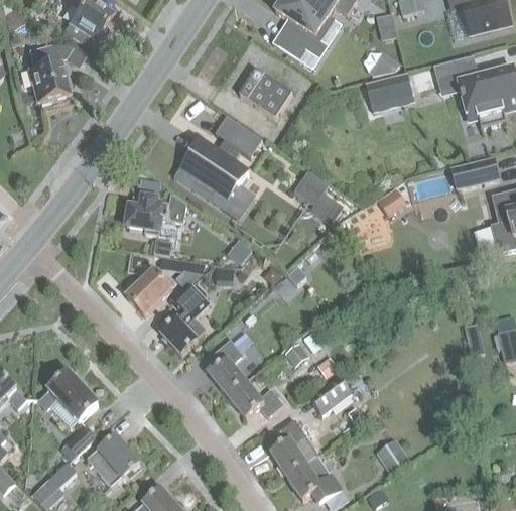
[(70,0),(81,7),(65,31),(79,41),(81,41),(82,41),(83,41),(84,40),(87,35),(95,40),(96,38),(99,39),(102,39),(104,38),(106,36),(108,33),(108,30),(107,28),(105,25),(112,14),(90,0),(70,0)]
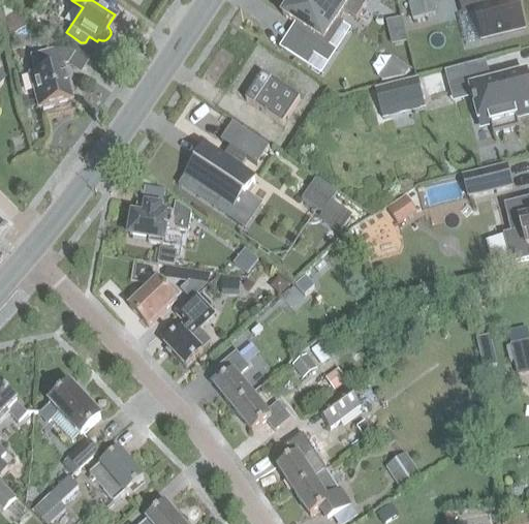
[(337,17),(336,17),(311,0),(288,0),(281,11),(328,41),(342,20),(337,17)]
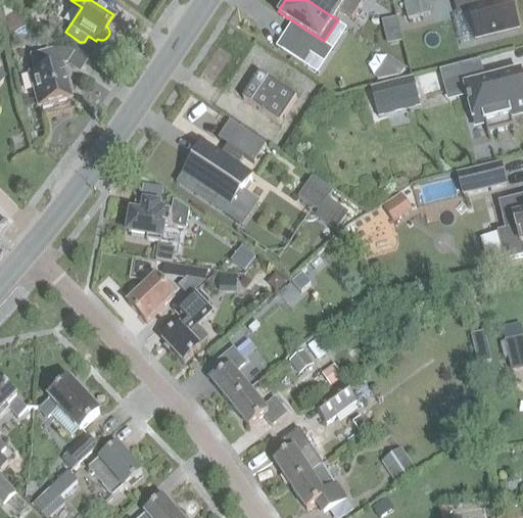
[(307,0),(332,16),(333,16),(338,7),(350,15),(360,0),(307,0)]
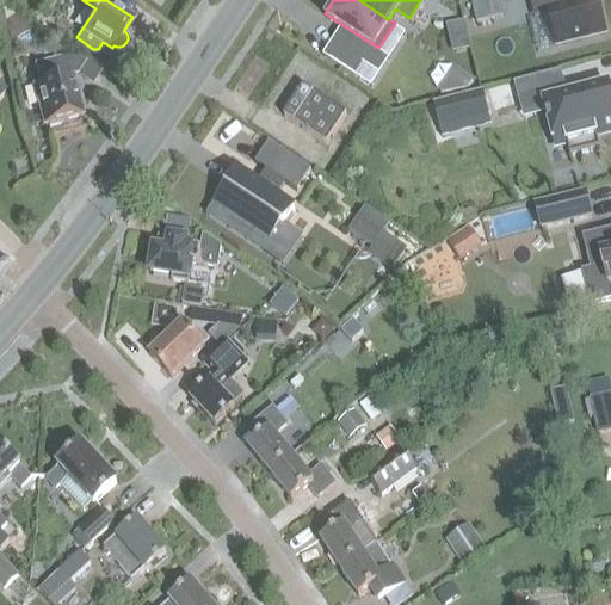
[(481,0),(471,2),(476,19),(503,12),(500,0),(481,0)]
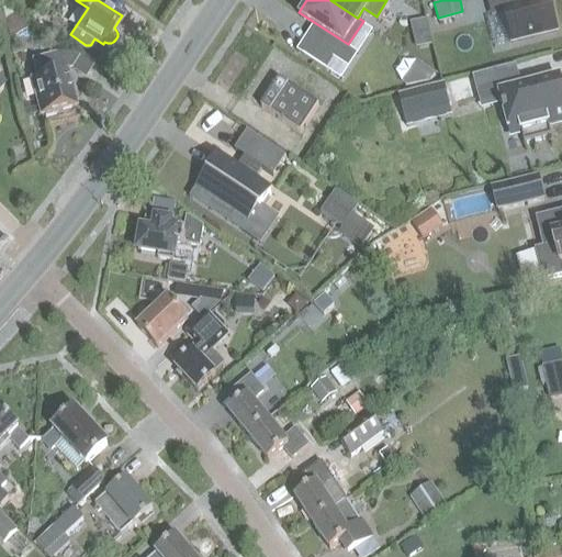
[(486,0),(491,13),(504,10),(512,39),(555,26),(549,0),(532,0),(530,1),(530,0),(486,0)]
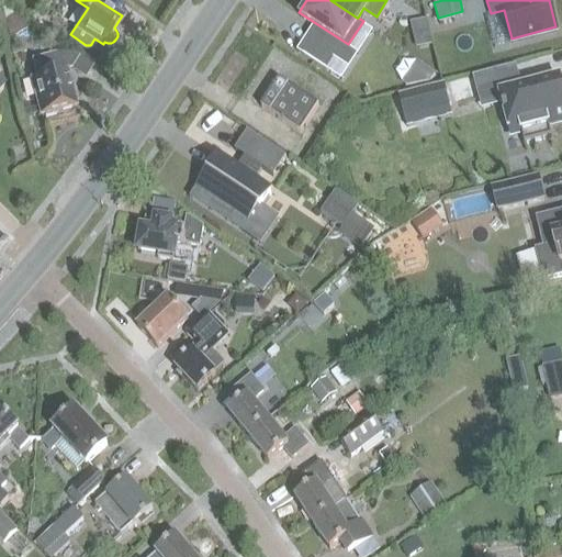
[(15,11),(1,20),(11,35),(25,26),(15,11)]
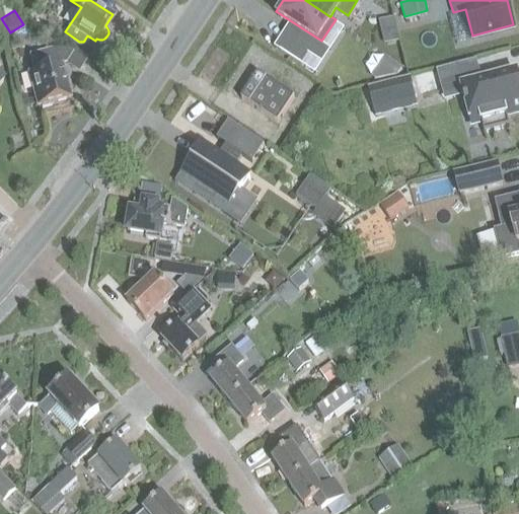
[(392,14),(378,17),(381,29),(395,25),(392,14)]
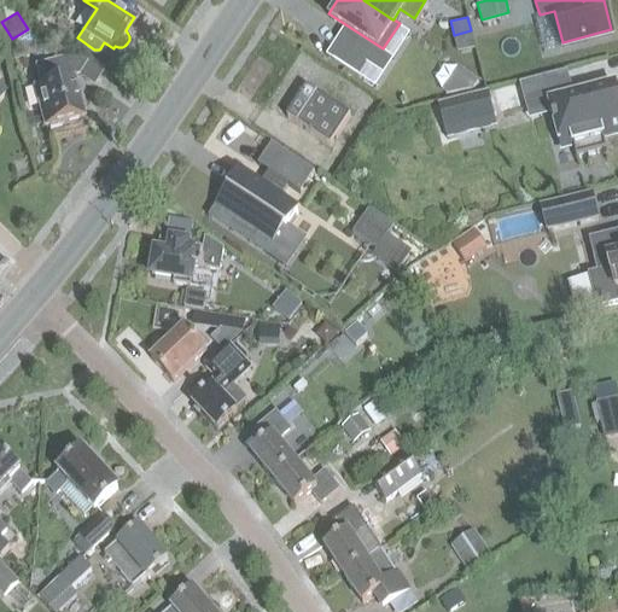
[(365,60),(339,44),(331,56),(356,73),(365,60)]
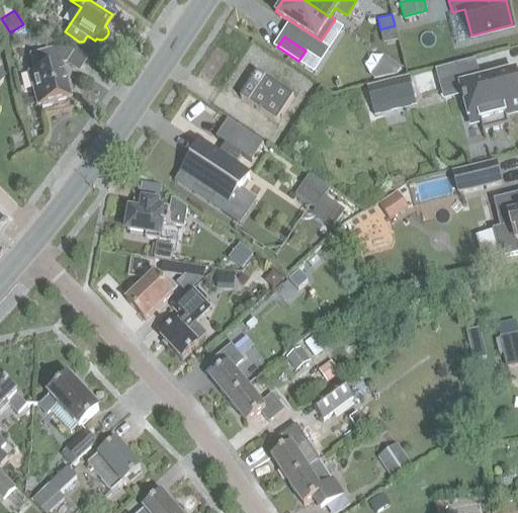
[(56,63),(52,47),(29,53),(34,69),(28,70),(37,103),(40,102),(41,105),(51,103),(50,100),(69,94),(68,91),(71,90),(69,82),(66,83),(60,62),(56,63)]
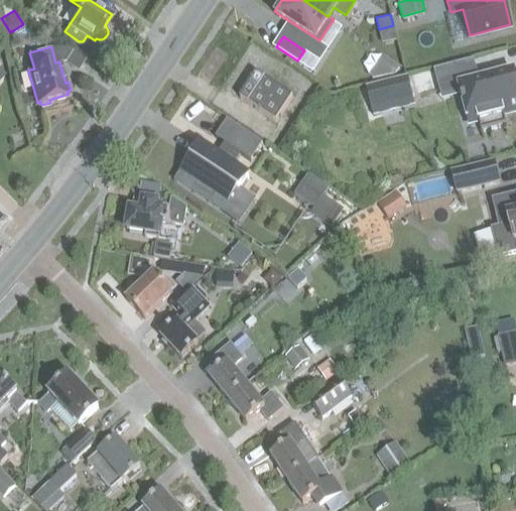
[(481,77),(459,83),(462,96),(461,96),(462,101),(470,131),(506,122),(503,112),(515,108),(515,79),(513,68),(495,73),(494,74),(493,74),(493,75),(492,76),(492,77),(485,79),(484,78),(483,77),(482,77),(481,77)]
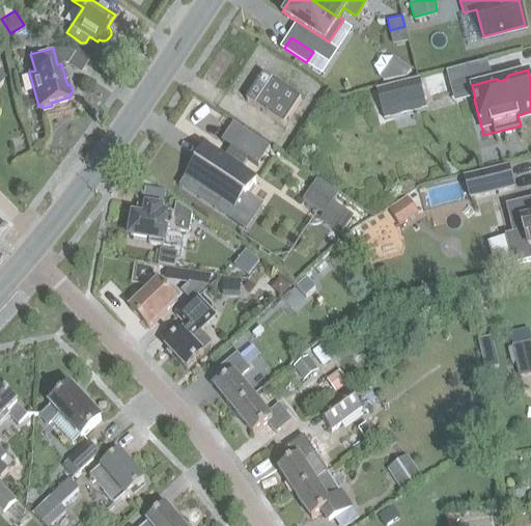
[(300,98),(262,73),(246,99),(283,123),(300,98)]
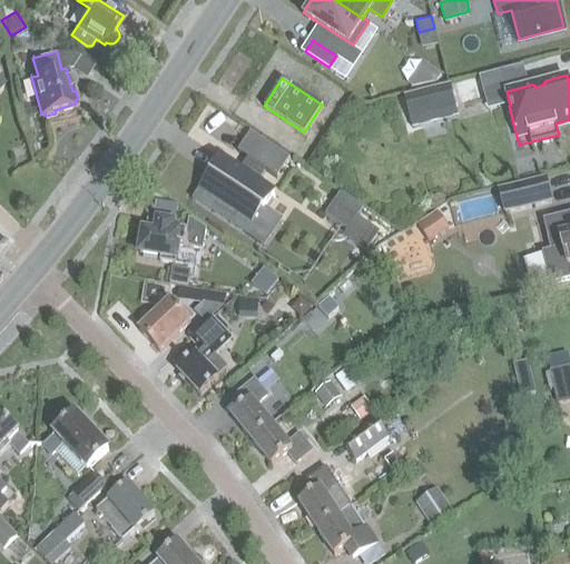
[(394,97),(401,126),(402,125),(401,119),(445,108),(439,85),(394,97)]
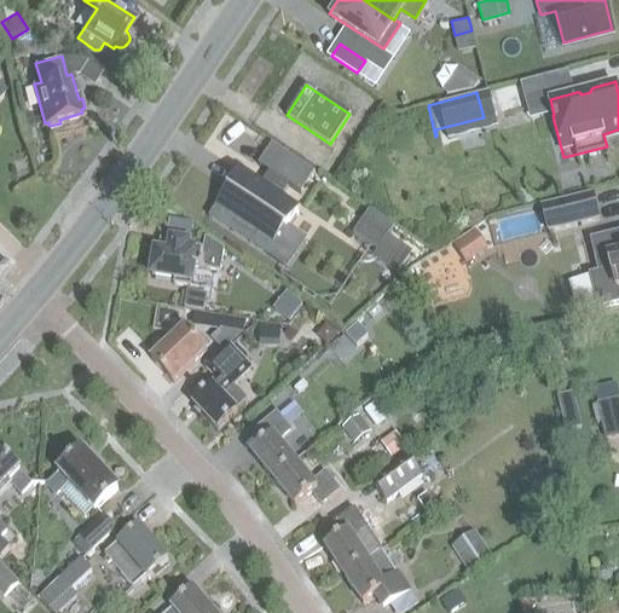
[(301,190),(314,168),(272,140),(259,161),(301,190)]
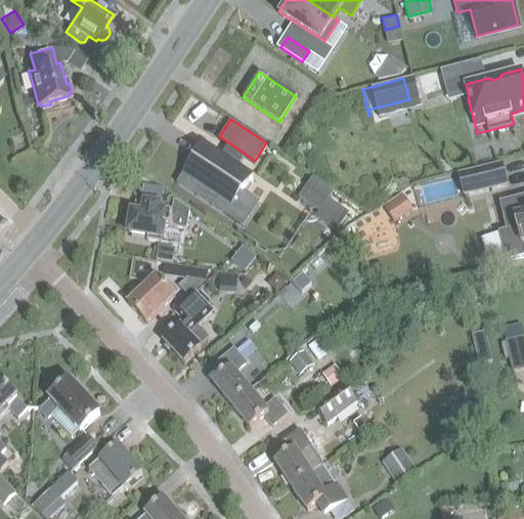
[(189,154),(179,169),(197,180),(193,184),(211,197),(214,191),(226,201),(234,187),(237,189),(248,174),(249,174),(199,139),(199,141),(201,142),(192,156),(189,154)]
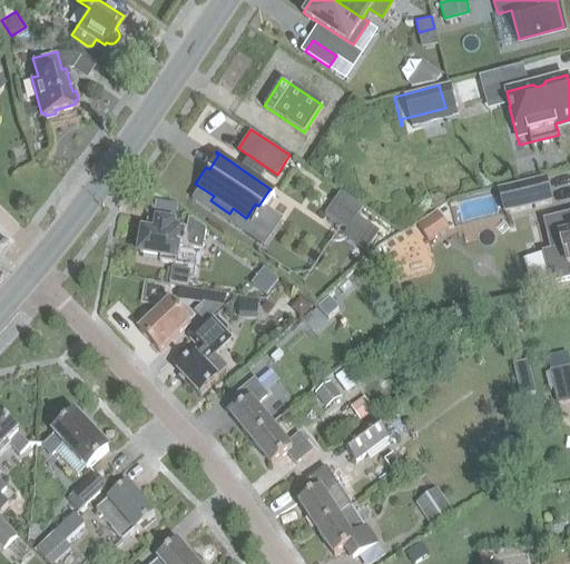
[(497,185),(503,207),(549,195),(542,171),(497,185)]
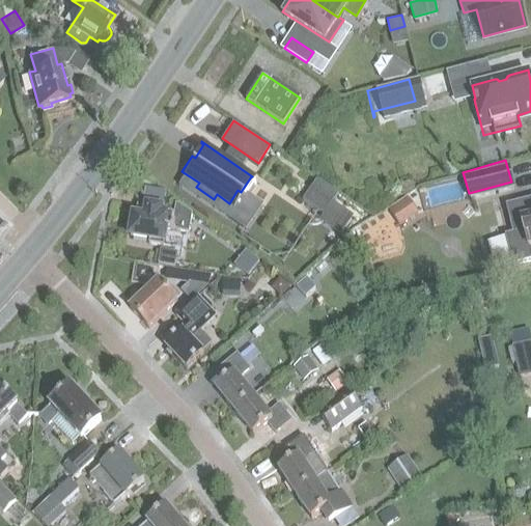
[(324,211),(337,191),(317,177),(304,197),(324,211)]
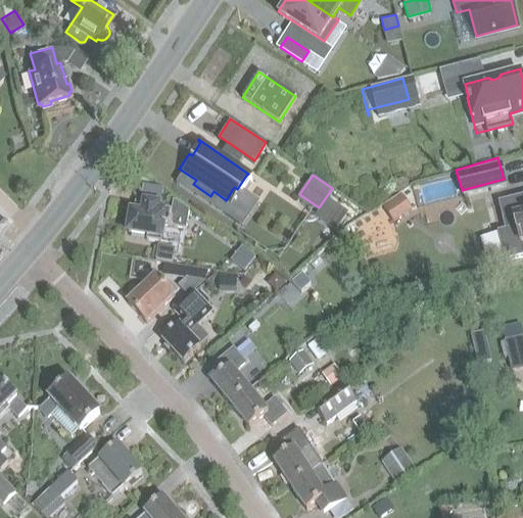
[(394,193),(406,210),(426,199),(415,181),(394,193)]
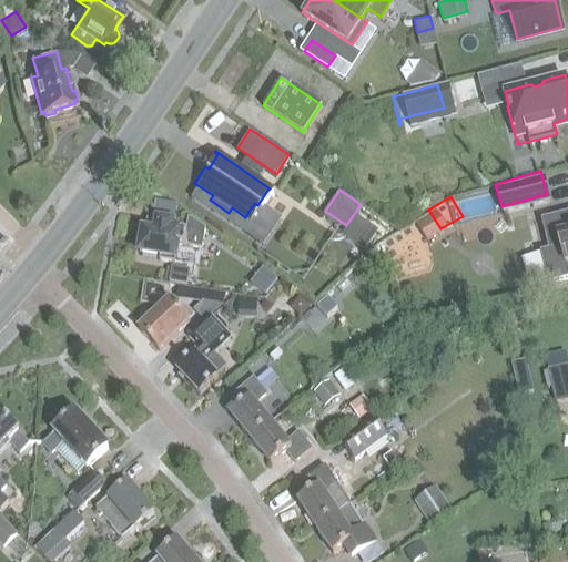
[(567,213),(541,220),(548,246),(540,248),(549,281),(567,275),(567,213)]
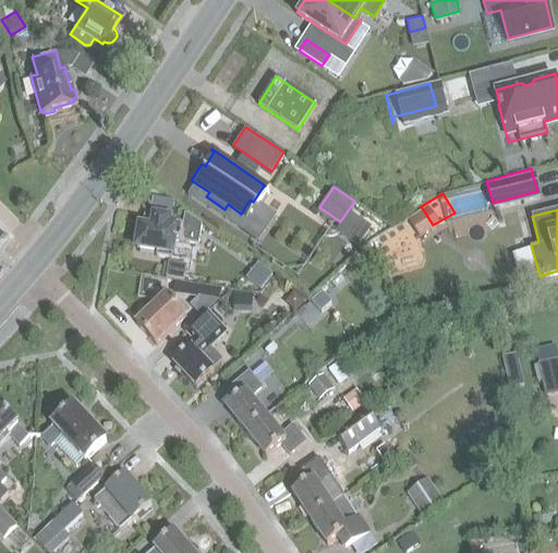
[(189,213),(182,212),(180,225),(166,223),(167,217),(146,214),(145,225),(140,224),(135,245),(156,249),(155,254),(170,256),(173,238),(196,241),(199,221),(189,213)]
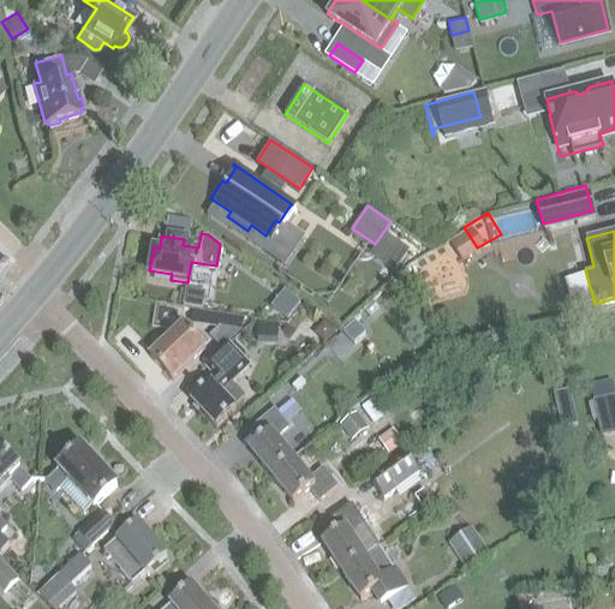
[(202,305),(206,288),(186,285),(183,302),(202,305)]
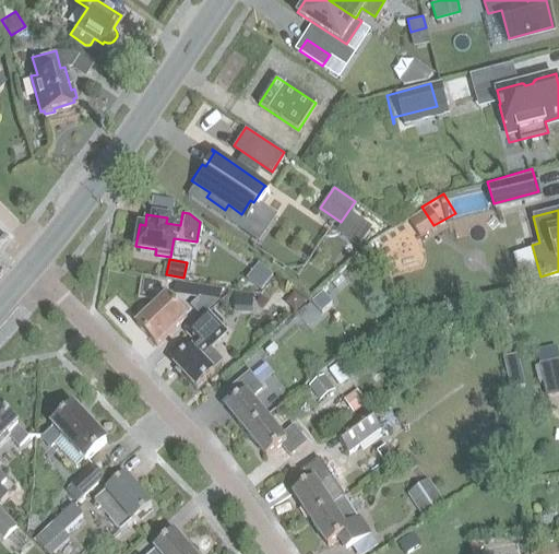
[(265,260),(253,272),(264,283),(276,271),(265,260)]
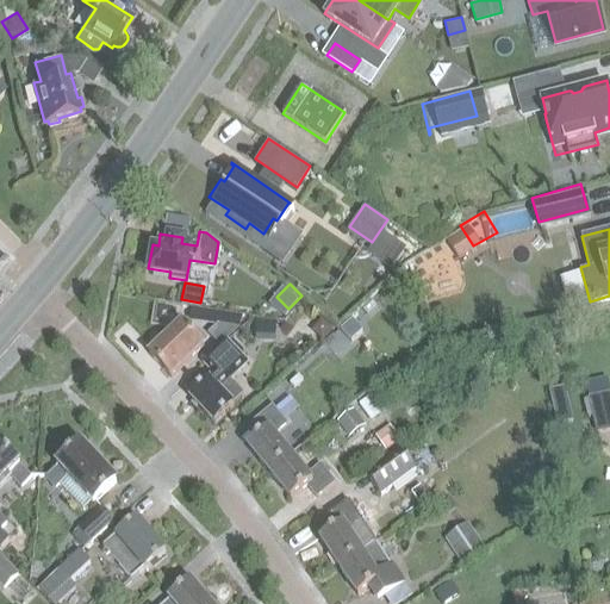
[(192,303),(190,315),(238,323),(241,311),(192,303)]
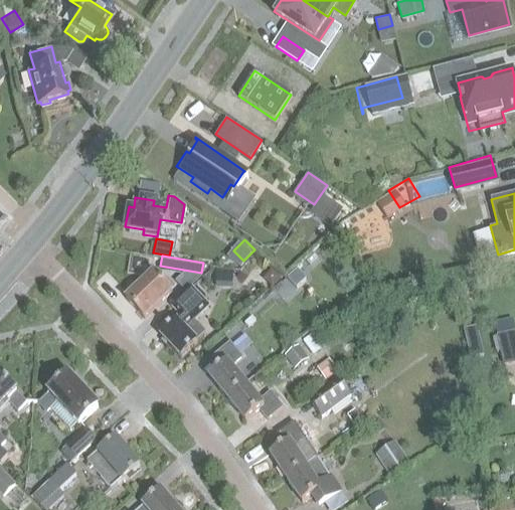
[(273,285),(281,275),(272,266),(263,276),(273,285)]
